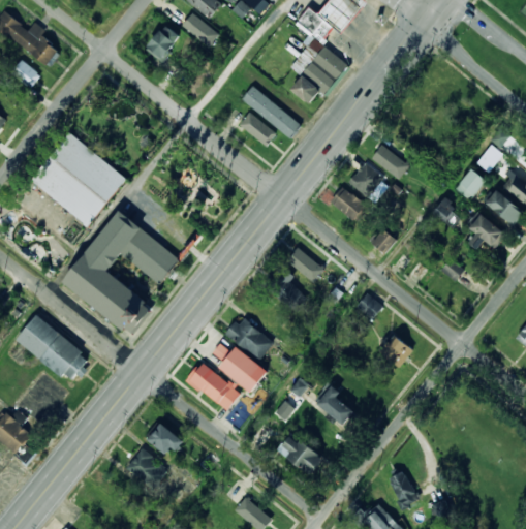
[(101,0),(85,0),(95,8),(101,0)]
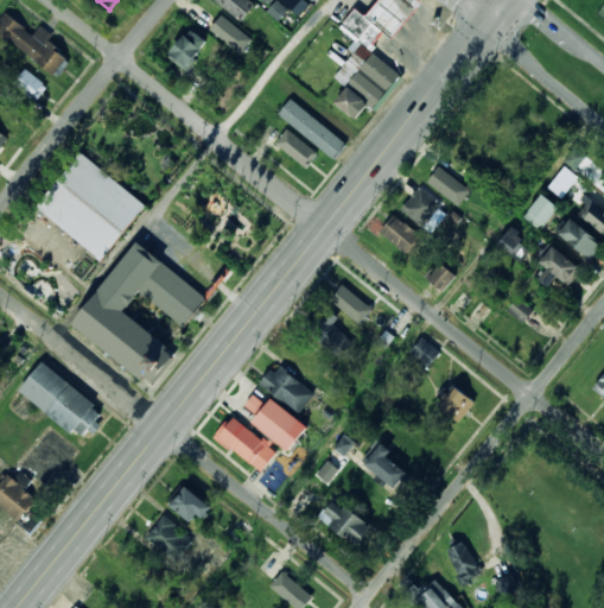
[(254,6),(246,0),(213,0),(241,23),(254,6)]
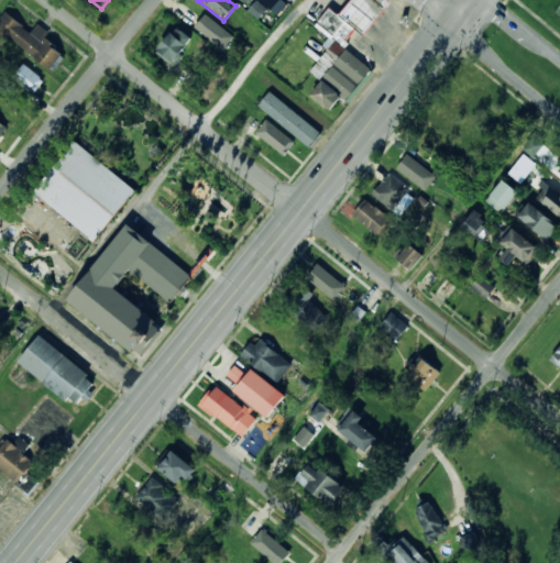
[(264,8),(255,0),(253,0),(244,10),(254,19),(264,8)]
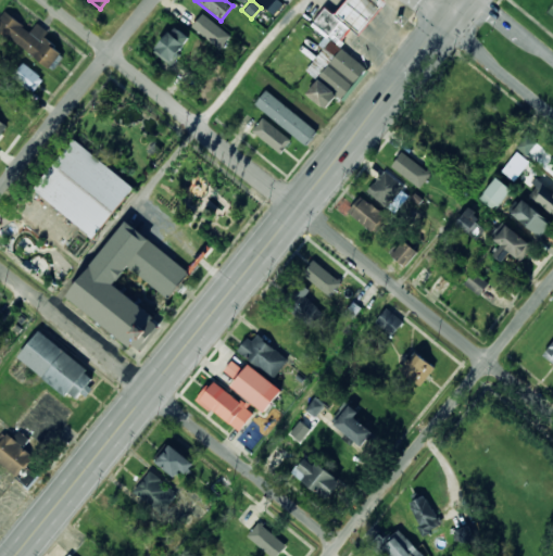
[(280,4),(276,0),(254,0),(269,15),(280,4)]
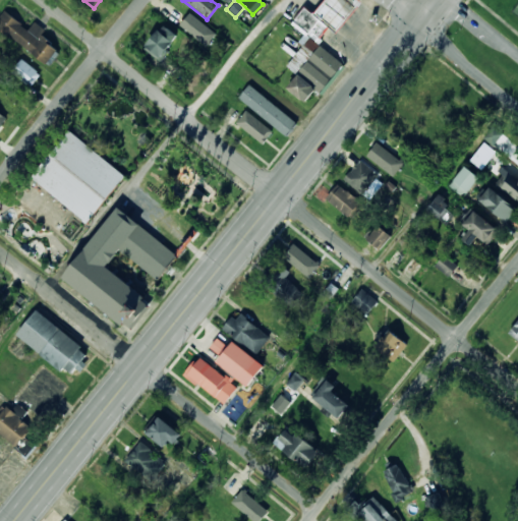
[(324,0),(313,14),(302,6),(292,20),(318,40),(328,25),(336,32),(360,0),(324,0)]
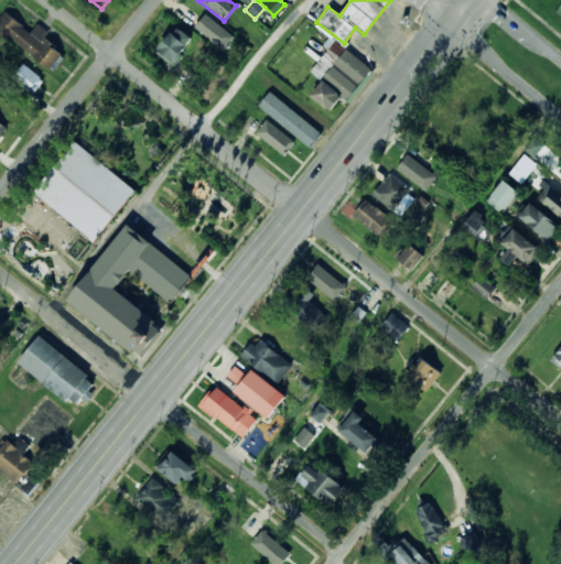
[(184,15),(209,40),(222,26),(196,1),(184,15)]
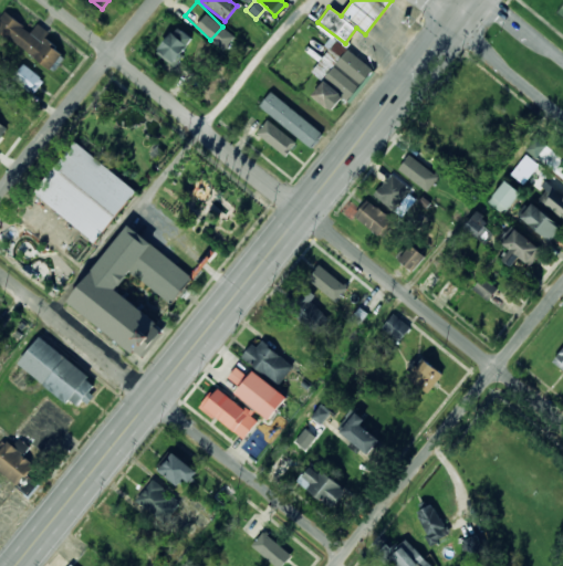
[(0,34),(51,71),(63,53),(42,39),(47,32),(34,23),(30,31),(1,12),(0,13),(0,34)]
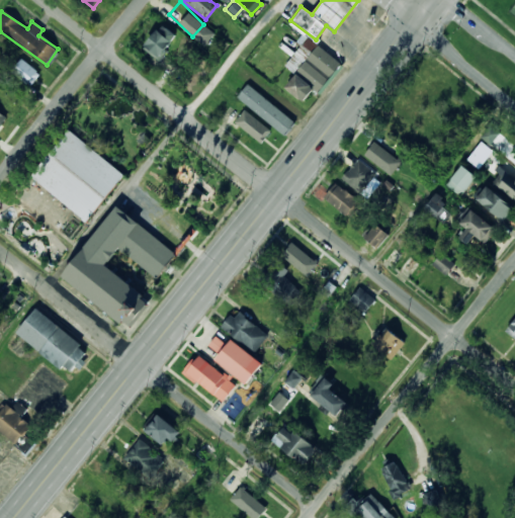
[(157,61),(176,36),(161,24),(142,49),(157,61)]
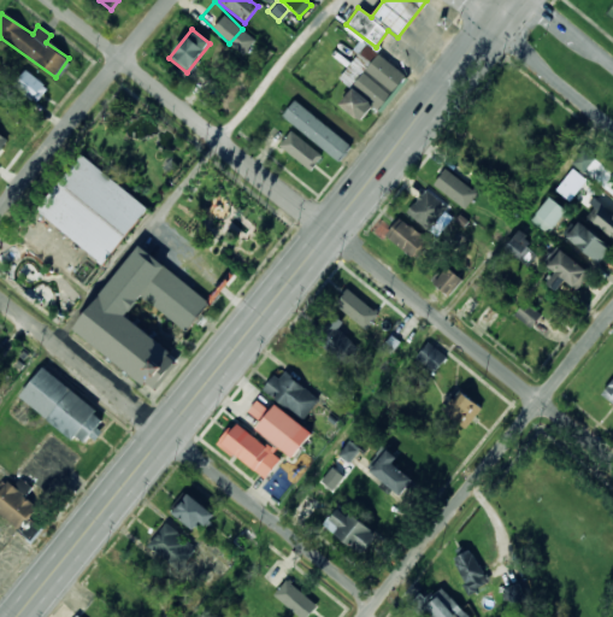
[(337,78),(351,88),(339,104),(364,123),(402,74),(376,54),(370,63),(357,53),(337,78)]
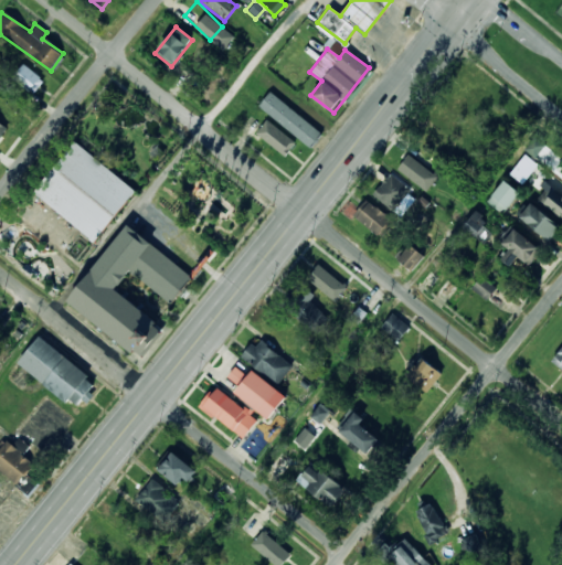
[(10,80),(31,94),(42,80),(22,64),(10,80)]
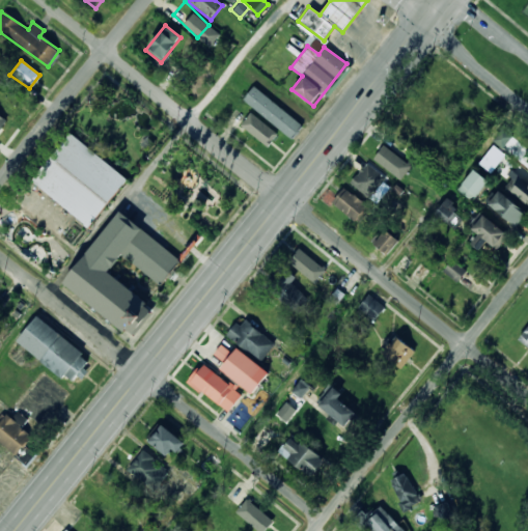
[(301,124),(252,85),(241,99),(289,138),(301,124)]
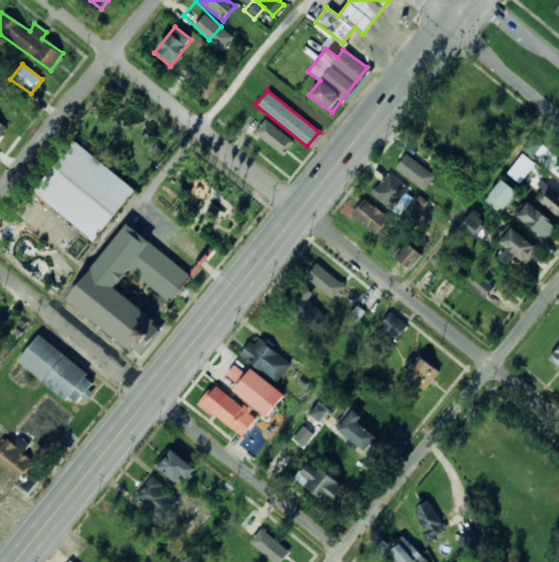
[(248,128),(279,160),(294,145),(271,121),(264,128),(255,120),(248,128)]
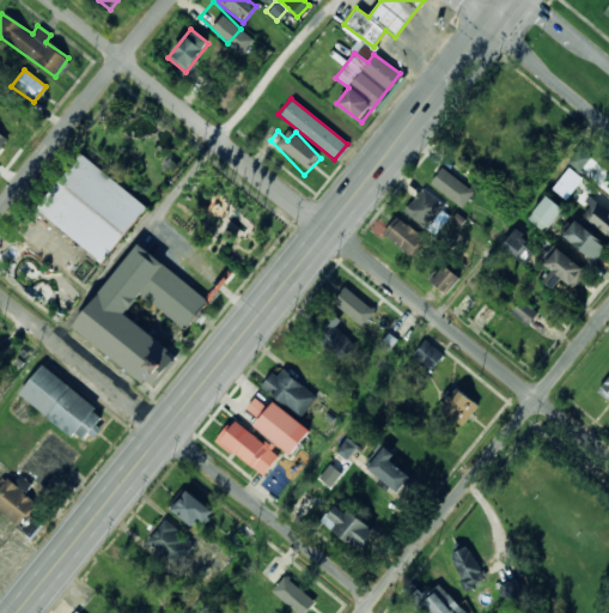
[(588,157),(576,149),(566,162),(577,170),(588,157)]
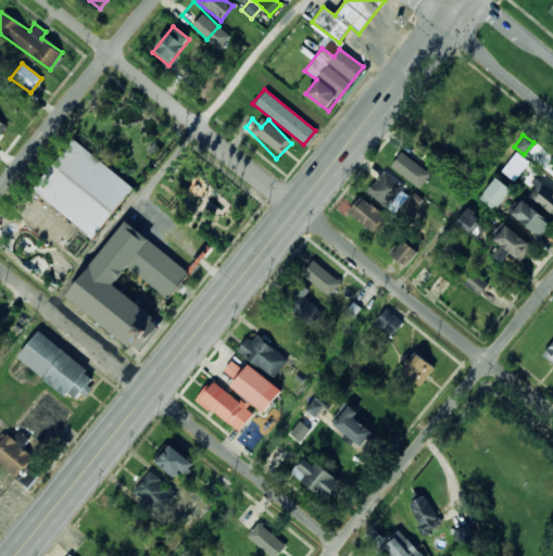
[(133,186),(71,139),(32,190),(92,237),(133,186)]
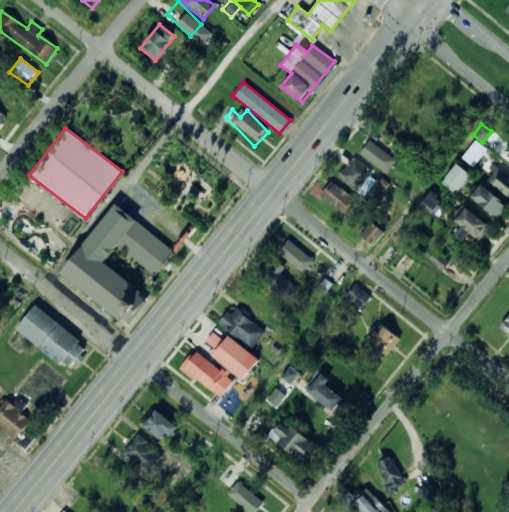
[(360,150),(380,167),(393,151),(374,134),(360,150)]
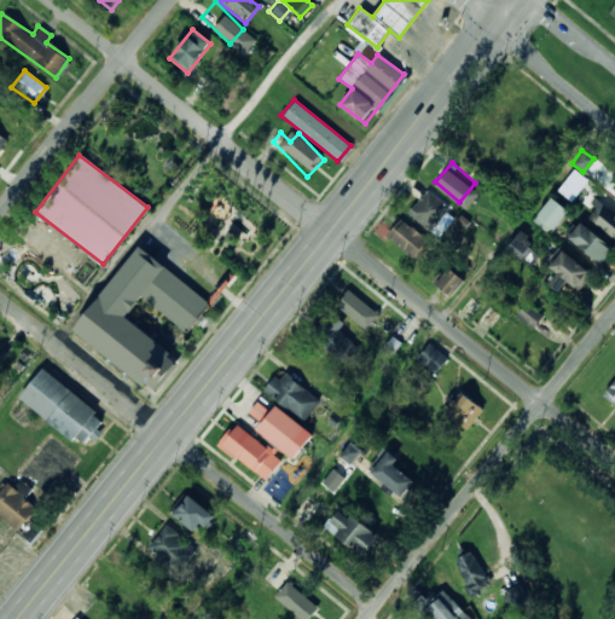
[(446,209),(425,190),(405,213),(425,231),(446,209)]
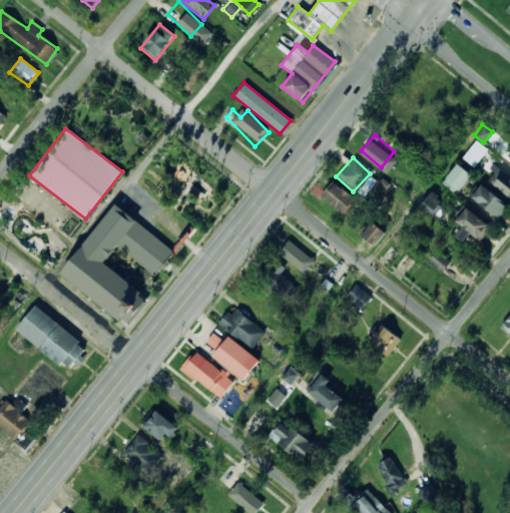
[(471,171),(455,162),(441,184),(457,194),(471,171)]
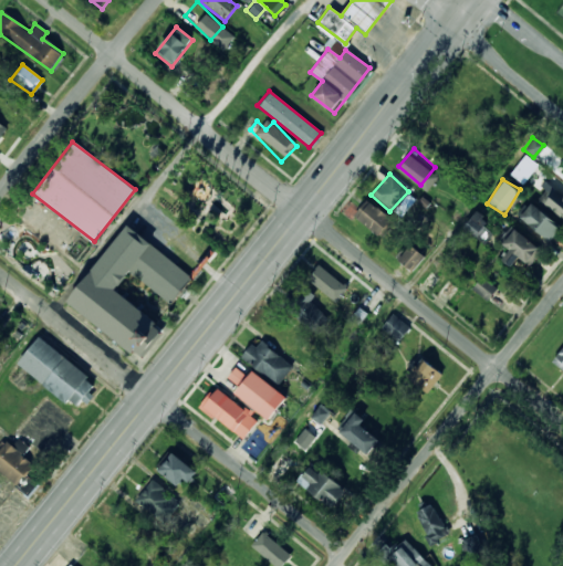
[(538,199),(562,219),(562,217),(562,195),(550,185),(538,199)]
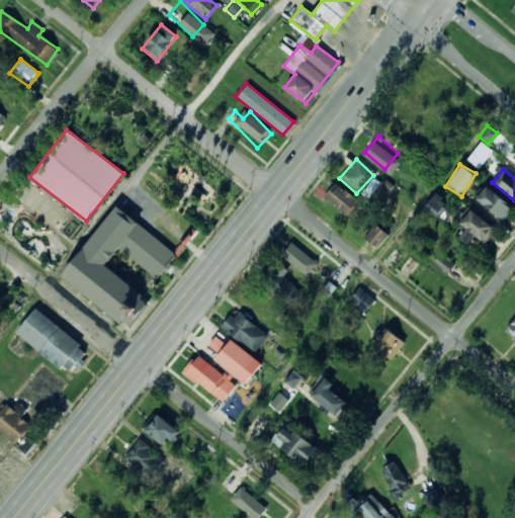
[(346,218),(358,204),(336,182),(323,195),(346,218)]
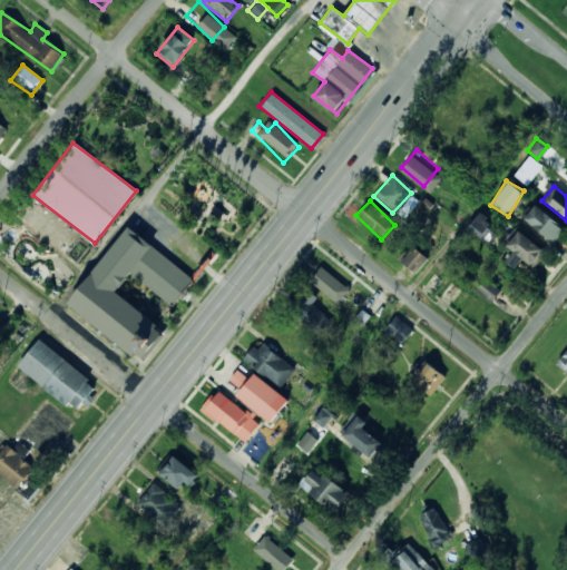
[(551,242),(565,228),(536,203),(524,217),(551,242)]
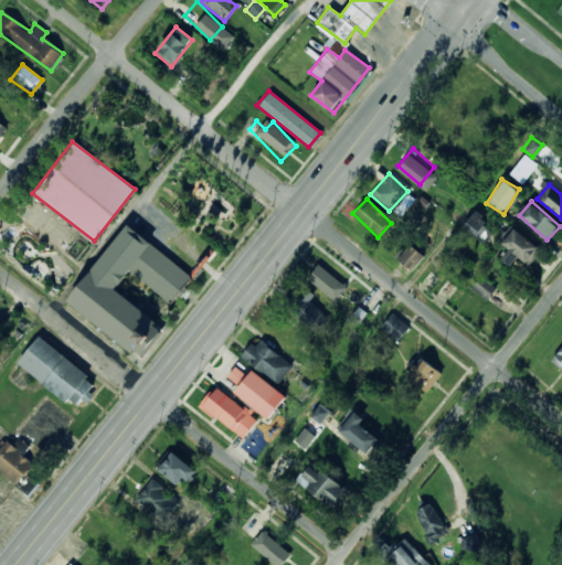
[(472,215),(463,227),(483,242),(491,230),(472,215)]
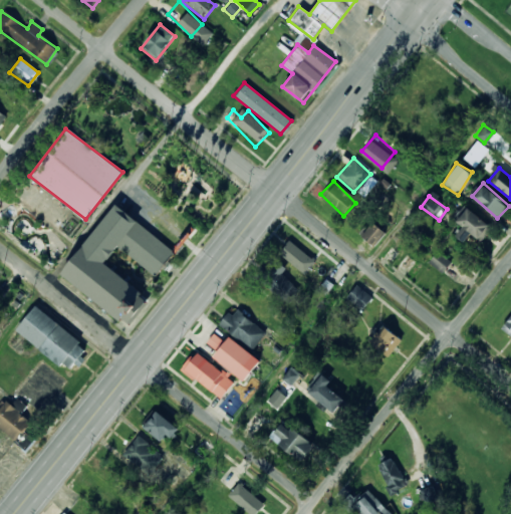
[(62,273),(130,325),(151,298),(105,262),(117,247),(155,275),(174,250),(116,205),(62,273)]
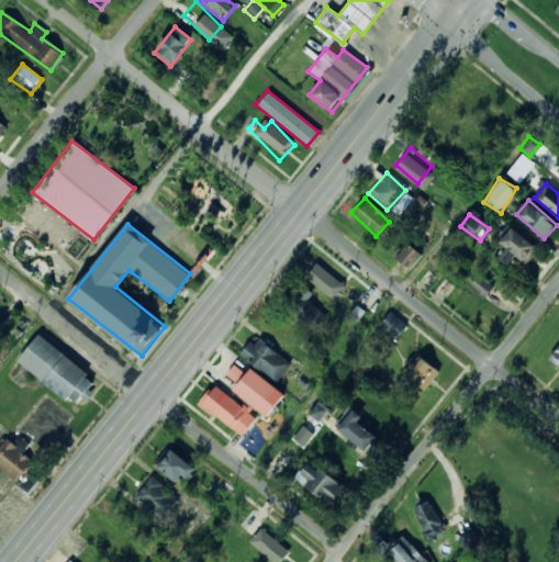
[(526,262),(537,245),(509,227),(500,242),(506,246),(499,258),(510,265),(515,256),(526,262)]
